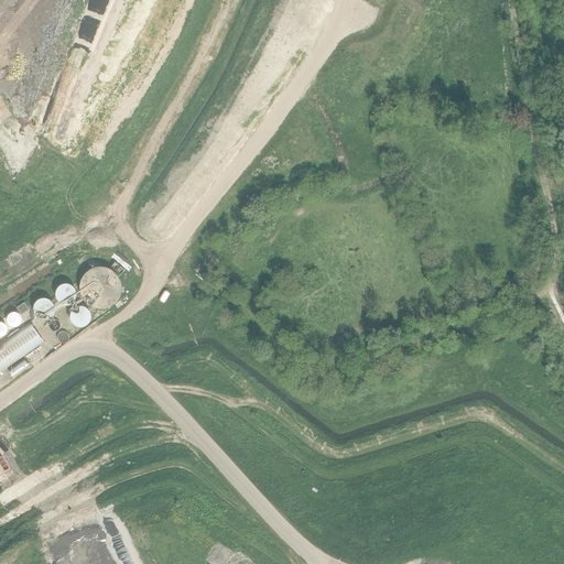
[(25,45),(0,57),(0,64),(0,65),(29,51),(25,45)]
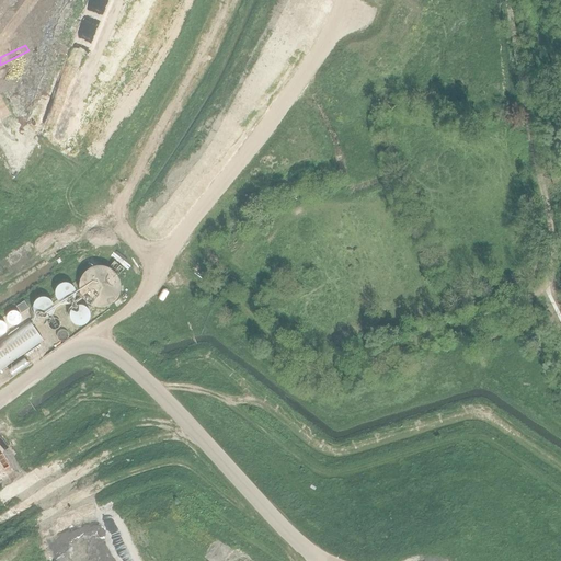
[(119,290),(119,287),(119,283),(118,279),(116,276),(113,272),(110,270),(105,267),(101,266),(96,266),(93,267),(90,268),(87,271),(83,273),(81,276),(79,279),(78,284),(78,288),(78,292),(79,296),(82,300),(84,304),(88,306),(92,308),(96,309),(101,309),(104,308),(107,307),(112,304),(115,301),(116,299),(118,295),(119,290)]
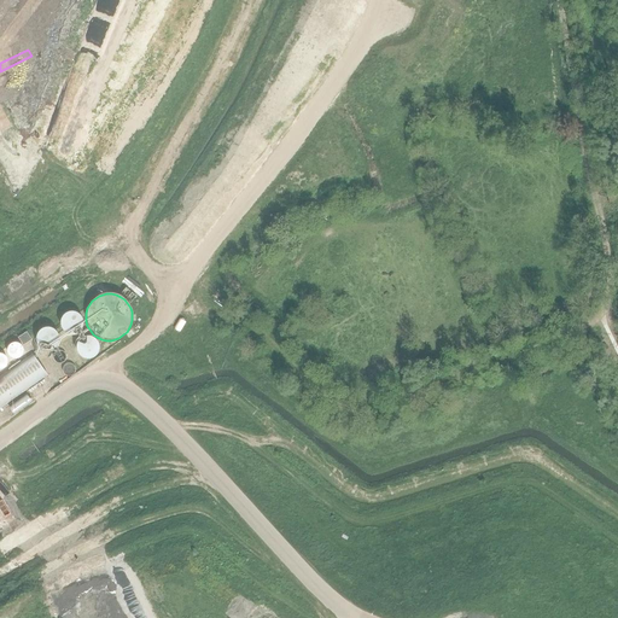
[(83,327),(85,322),(83,319),(82,316),(80,314),(76,312),(74,312),(71,312),(69,312),(66,313),(64,315),(62,319),(60,324),(62,327),(64,331),(66,332),(68,333),(70,334),(74,334),(77,333),(79,332),(81,331),(83,327)]
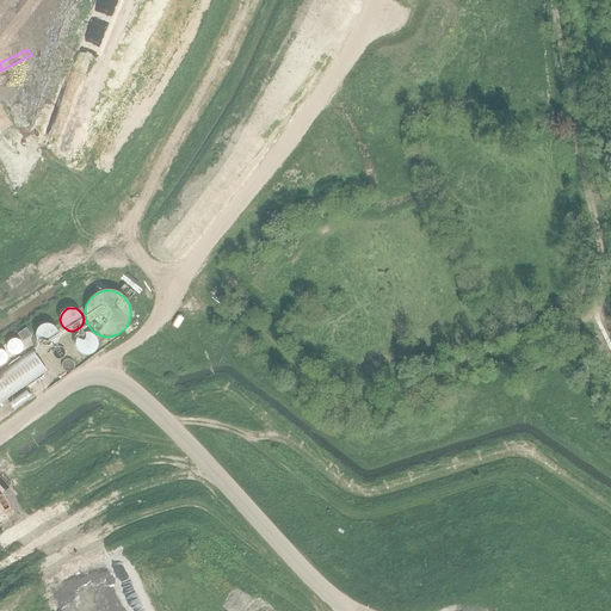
[(59,339),(60,334),(59,329),(57,328),(56,326),(51,323),(50,323),(47,323),(44,323),(42,325),(39,327),(37,331),(37,334),(37,339),(39,343),(42,344),(44,345),(47,346),(49,346),(53,345),(55,344),(56,343),(59,339)]
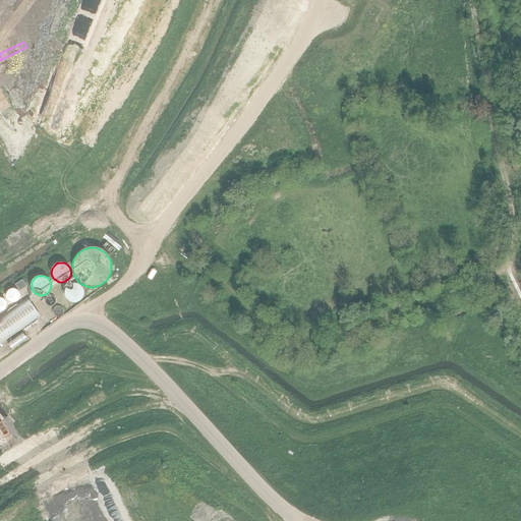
[(23,283),(22,281),(16,285),(20,290),(25,287),(23,283)]
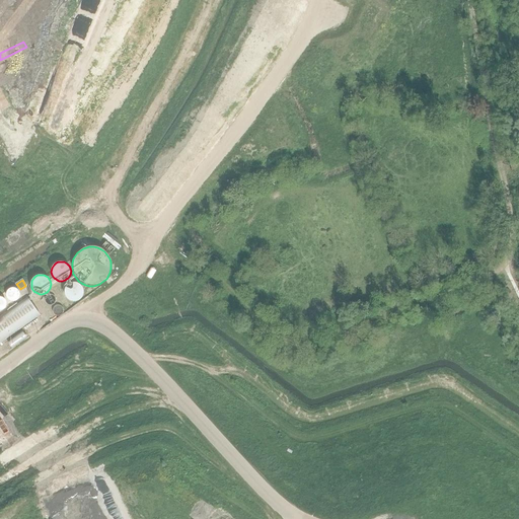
[(83,296),(83,292),(82,288),(82,287),(80,285),(77,283),(75,283),(72,283),(71,283),(69,284),(66,286),(65,289),(64,292),(65,296),(66,299),(68,300),(70,301),(72,302),(74,302),(78,301),(79,300),(81,299),(83,296)]
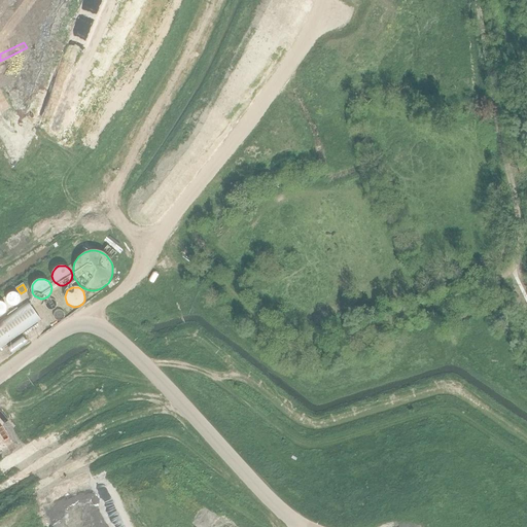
[(57,305),(57,303),(56,301),(55,300),(53,300),(50,300),(48,300),(47,301),(46,303),(46,306),(46,308),(47,309),(49,310),(53,310),(55,310),(56,309),(57,307),(57,305)]
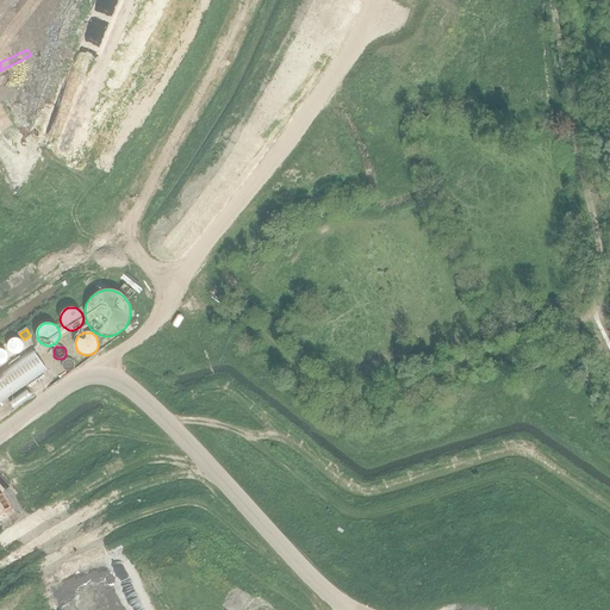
[(32,349),(30,350),(0,371),(0,403),(47,371),(32,349)]
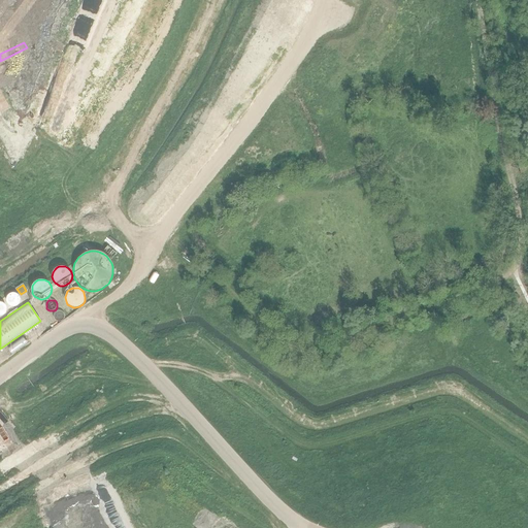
[(1,312),(9,314),(11,303),(3,302),(1,312)]
